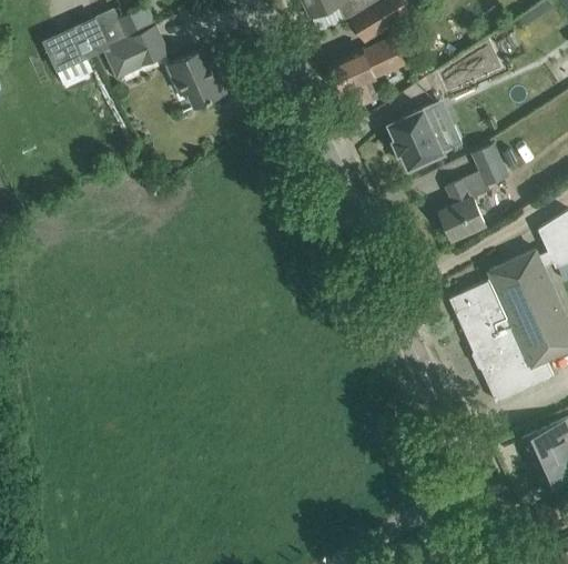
[(369,4),(367,0),(301,0),(311,20),(337,9),(343,21),(369,4)]
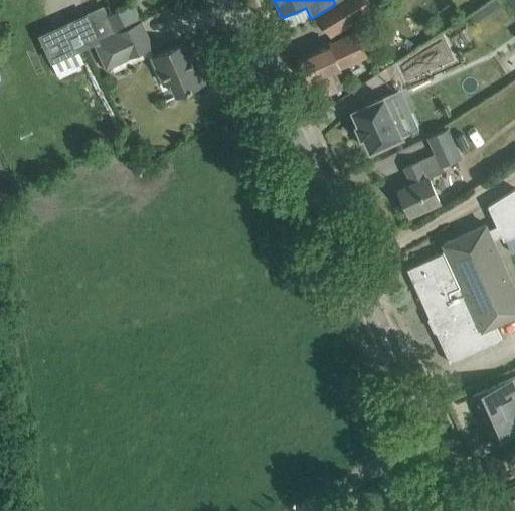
[(363,0),(344,0),(331,9),(344,29),(371,12),(363,0)]
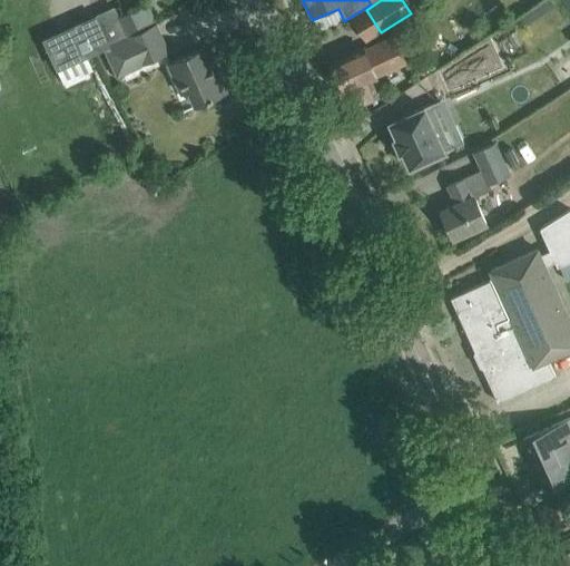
[(43,42),(57,72),(157,28),(147,5),(115,20),(110,11),(43,42)]
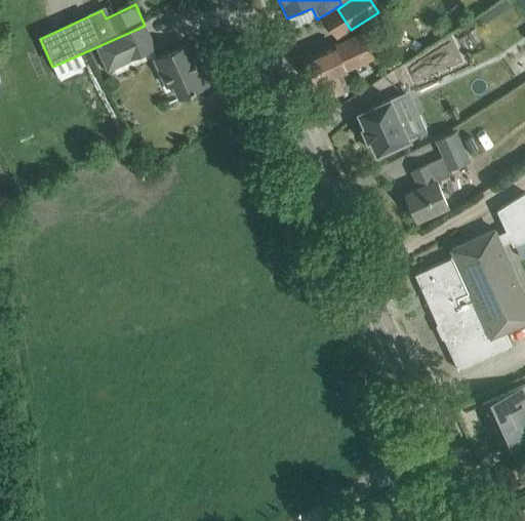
[(96,47),(107,73),(155,51),(145,26),(96,47)]
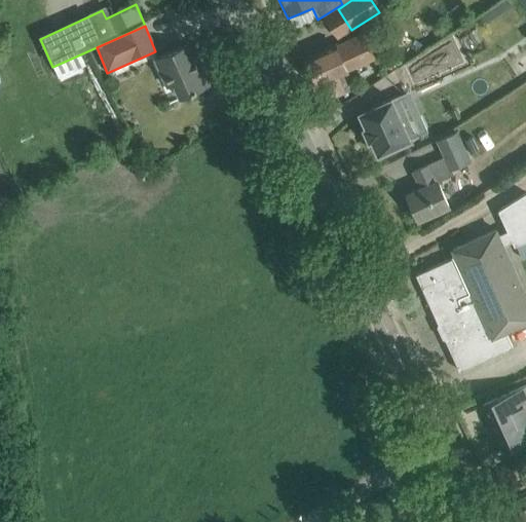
[(336,47),(305,61),(316,87),(322,85),(328,101),(347,92),(341,77),(347,75),(345,72),(374,60),(364,37),(336,49),(336,47)]
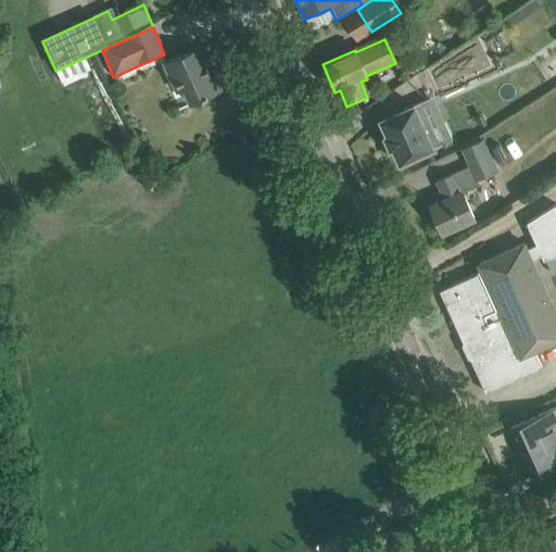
[(197,50),(177,59),(163,65),(176,95),(184,92),(190,107),(222,92),(212,72),(207,74),(197,50)]
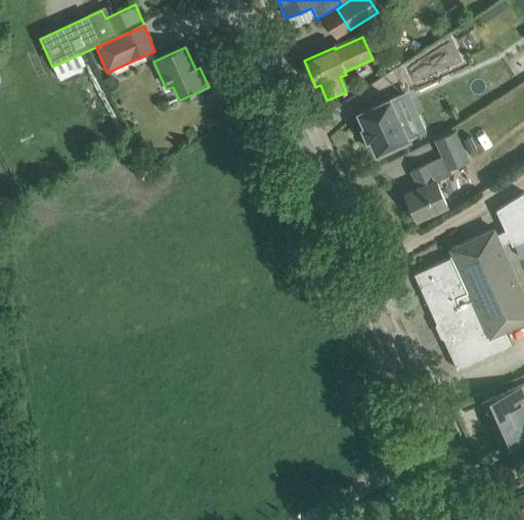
[(429,55),(394,71),(403,92),(438,77),(429,55)]
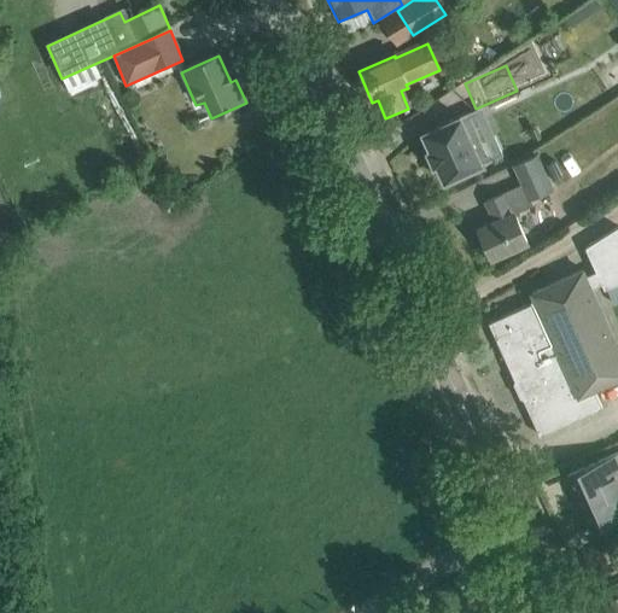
[(460,120),(423,136),(430,153),(427,155),(433,169),(437,168),(444,185),(452,181),(454,186),(468,179),(467,174),(482,168),(481,165),(502,157),(494,140),(473,150),(460,120)]
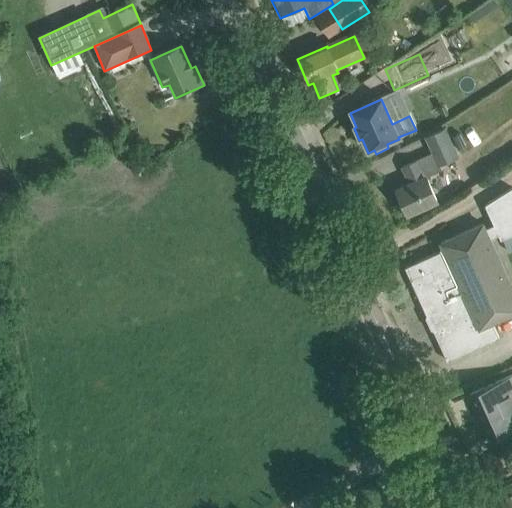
[(410,186),(396,192),(407,216),(425,208),(437,203),(426,179),(442,172),(440,168),(458,159),(445,130),(427,138),(435,155),(402,169),(410,186)]
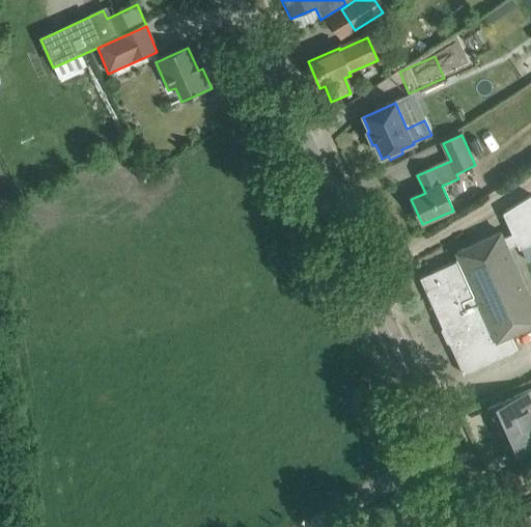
[(512,236),(502,240),(500,234),(456,254),(459,261),(420,280),(464,378),(518,353),(510,337),(530,328),(530,302),(507,250),(516,246),(519,250),(530,245),(530,198),(503,215),(512,236)]
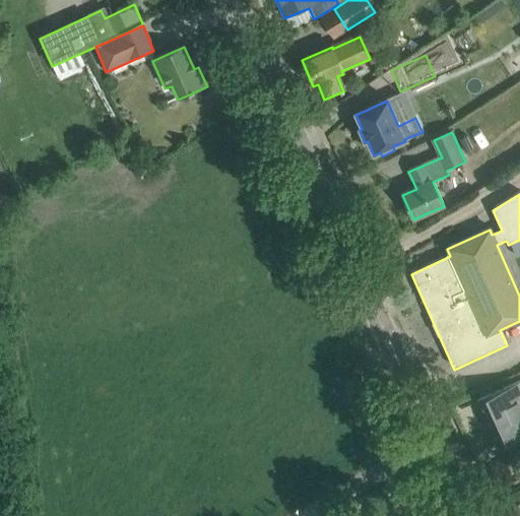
[(519,240),(511,244),(517,259),(519,257),(519,240)]
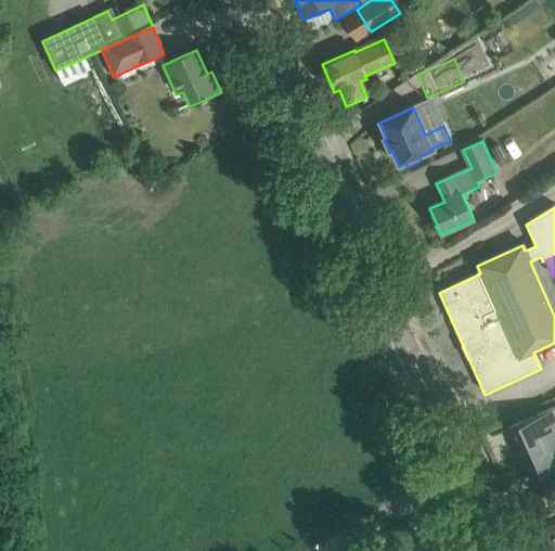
[(554,409),(510,430),(531,479),(554,468),(554,409)]
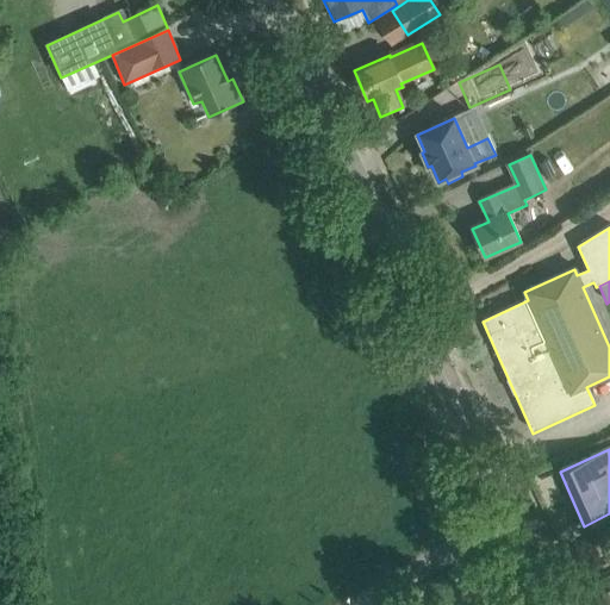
[(590,596),(593,604),(609,604),(609,567),(598,573),(605,590),(590,596)]
